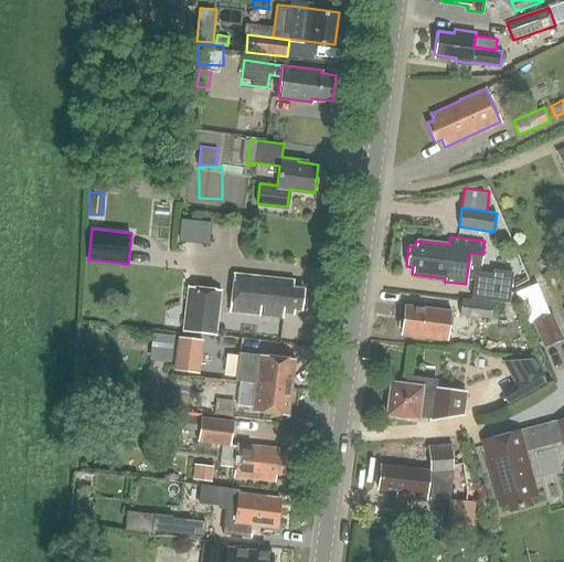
[(470,253),(466,281),(474,282),(471,297),(474,297),(509,301),(512,272),(492,269),(492,272),(478,269),(478,263),(482,264),(483,254),(470,253)]
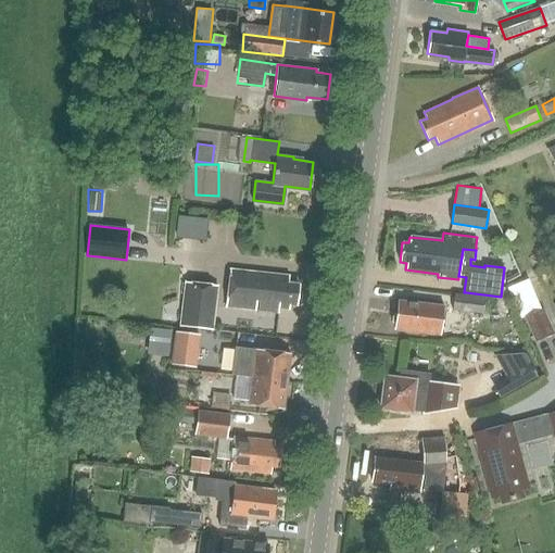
[(297,303),(299,283),(289,281),(289,274),(230,267),(227,304),(278,310),(279,305),(288,306),(289,302),(297,303)]
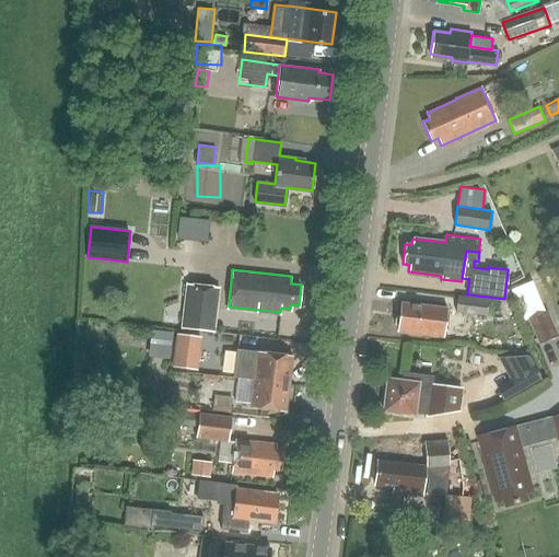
[(214,329),(217,313),(220,286),(188,282),(183,326),(214,329)]
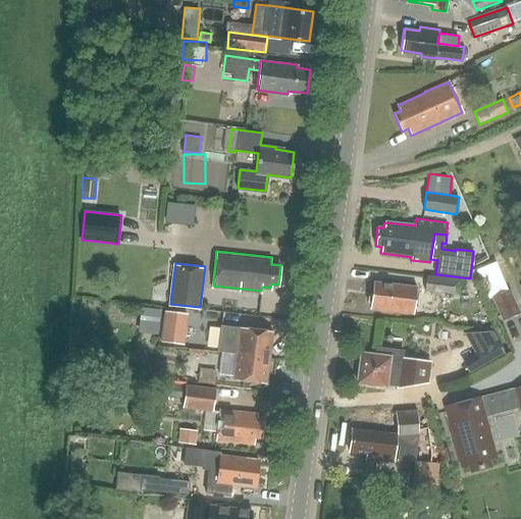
[(424,290),(464,295),(466,280),(426,275),(424,290)]
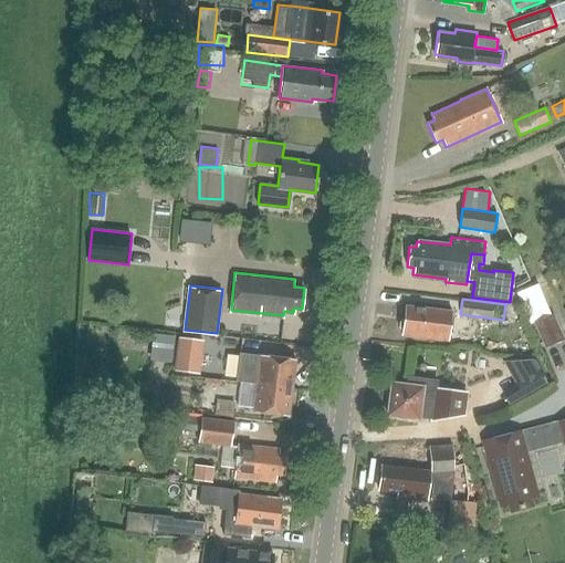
[(448,341),(451,316),(452,311),(406,304),(404,319),(400,320),(399,327),(403,331),(401,334),(448,341)]
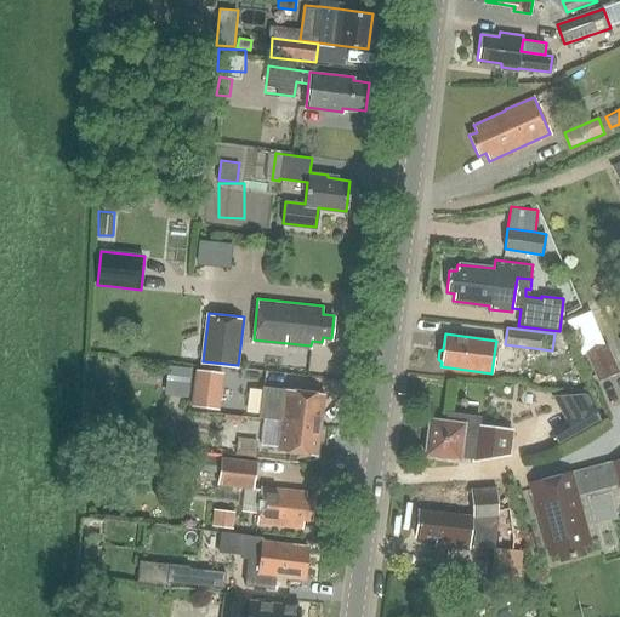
[(619,372),(607,344),(587,353),(599,381),(619,372)]
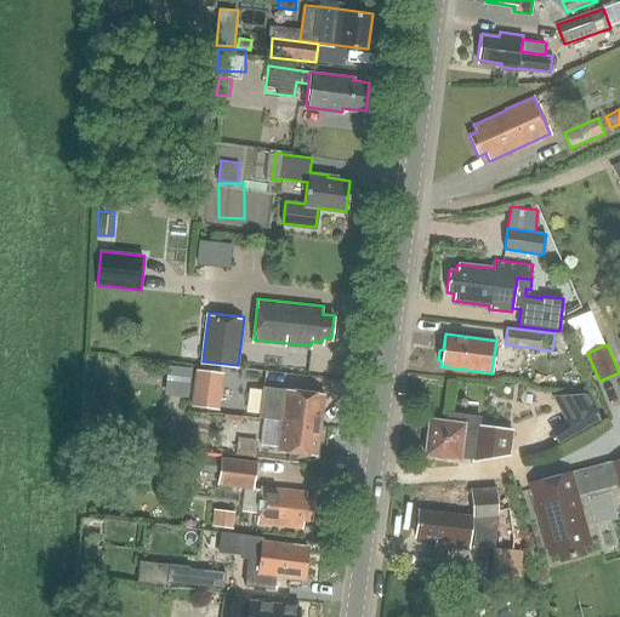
[(192,390),(194,364),(170,361),(168,388),(192,390)]
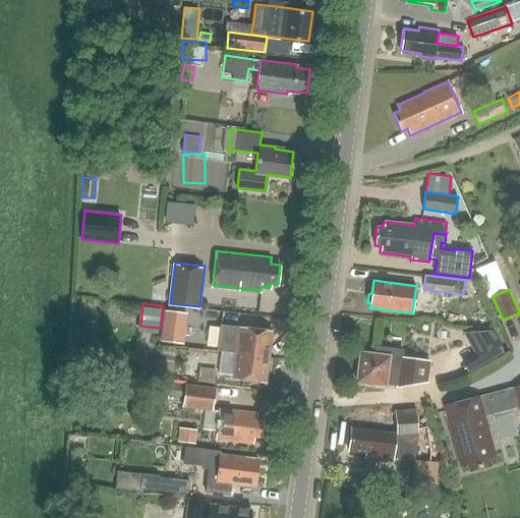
[(164,309),(160,338),(183,341),(187,312),(164,309)]
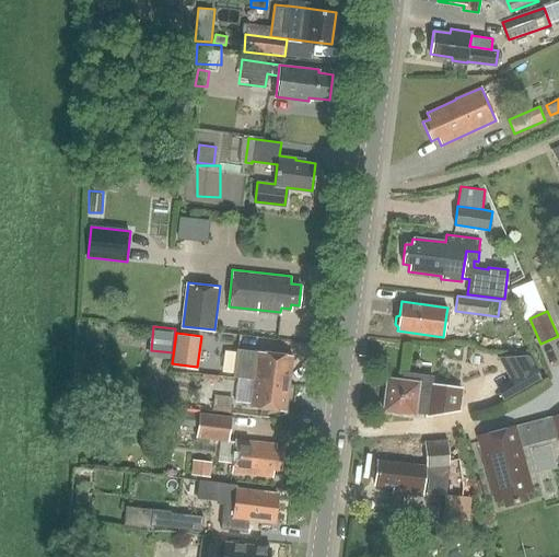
[(290,382),(293,354),(237,347),(234,375),(255,378),(290,382)]
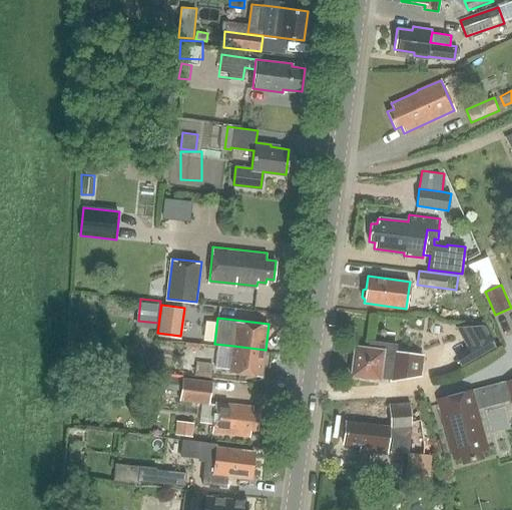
[(484,325),(456,326),(468,347),(475,358),(496,346),(484,325)]
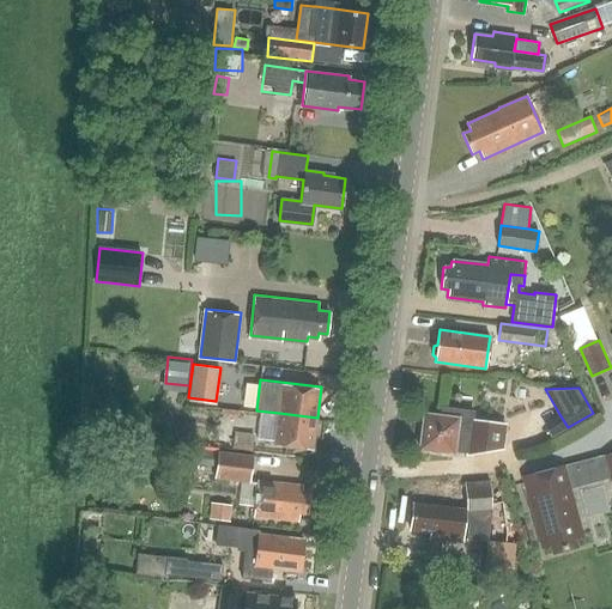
[(456,452),(456,451),(468,452),(502,448),(504,424),(473,419),(474,412),(443,408),(442,415),(424,413),(419,448),(456,452)]
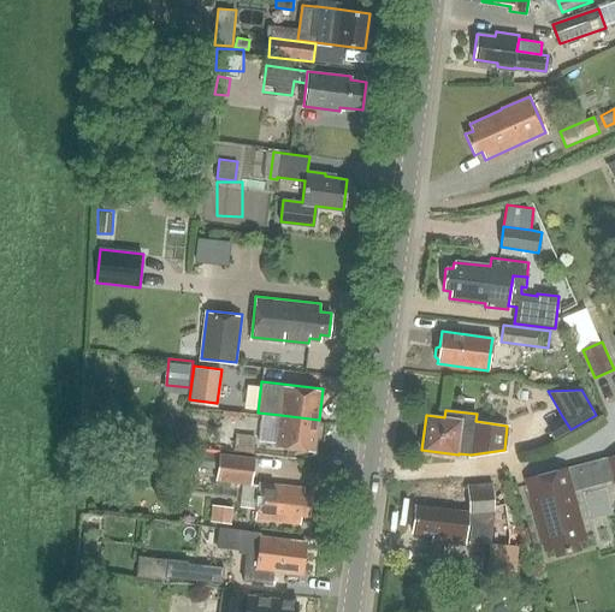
[(315,451),(319,420),(281,415),(277,446),(315,451)]
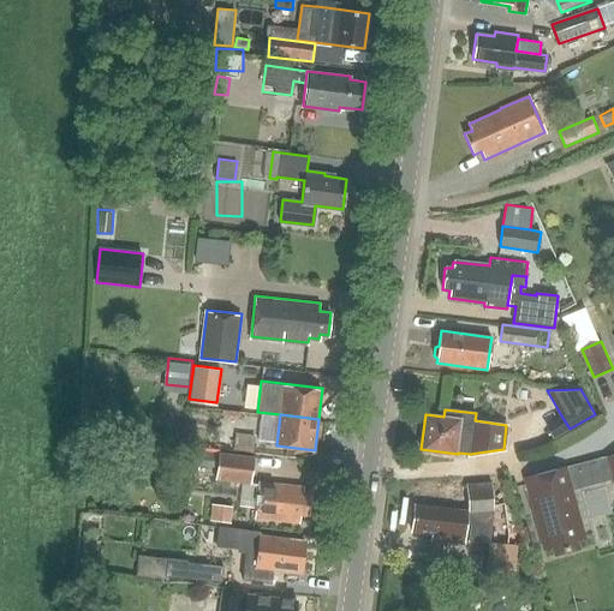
[(257,435),(237,432),(234,448),(255,450),(257,435)]
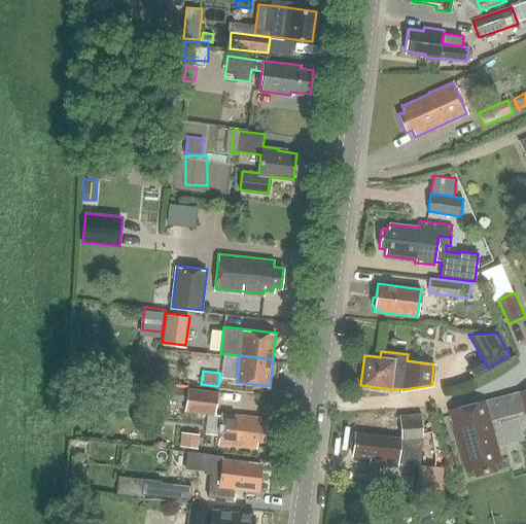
[(219,389),(189,385),(186,408),(216,412),(219,389)]
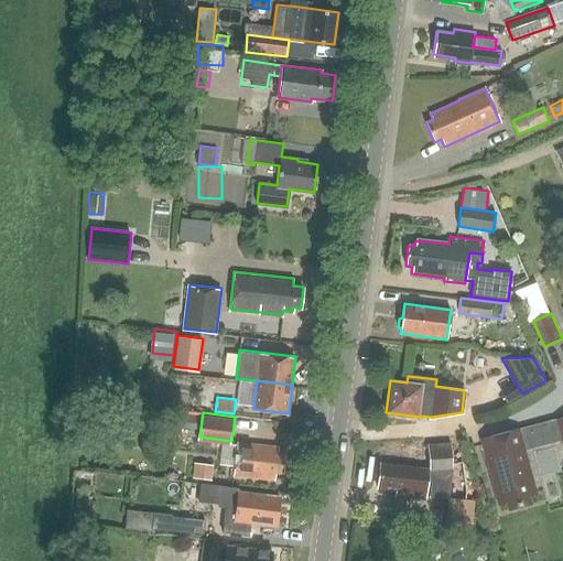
[(527,495),(534,493),(518,433),(483,443),(500,503),(507,500),(509,508),(529,503),(527,495)]
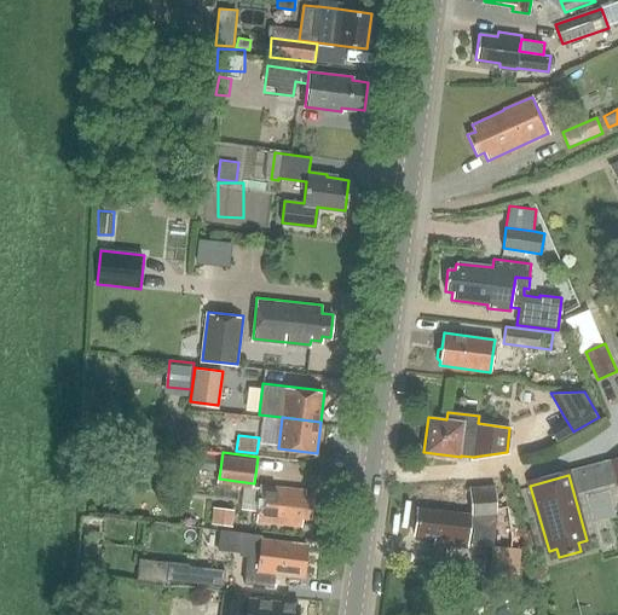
[(311,518),(313,495),(306,495),(307,488),(261,482),(256,521),(302,526),(304,517),(311,518)]
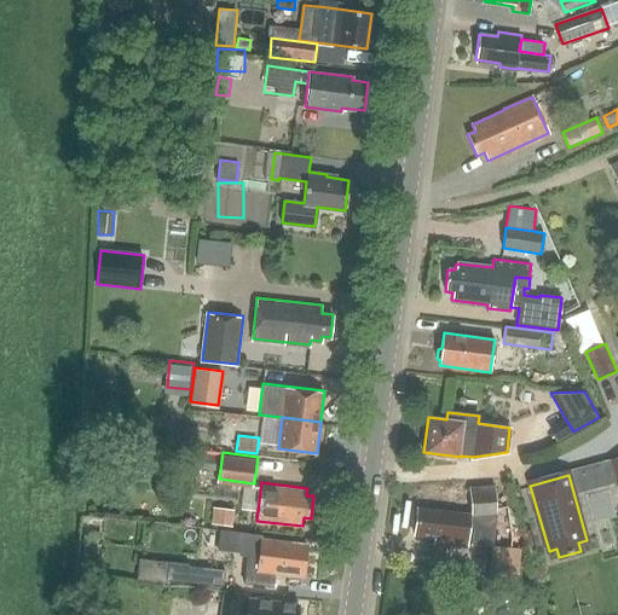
[(494,535),(512,538),(509,506),(496,508),(494,486),(469,488),(472,514),(417,508),(415,535),(435,538),(434,543),(468,546),(468,543),(492,545),(494,535)]
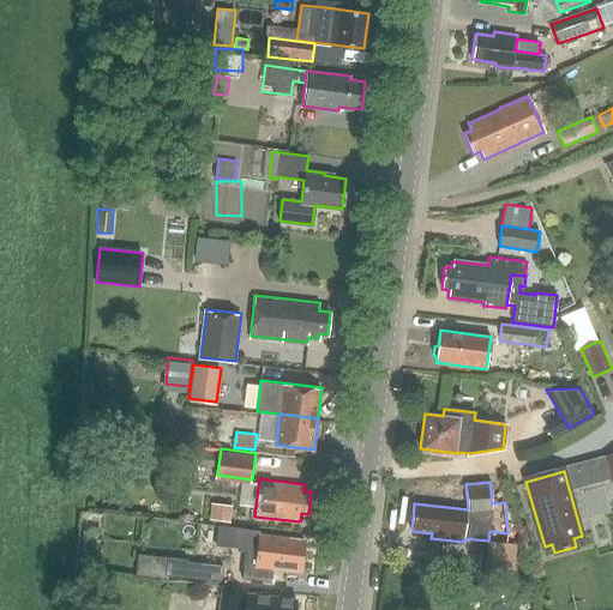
[(212,502),(210,519),(232,520),(233,505),(212,502)]
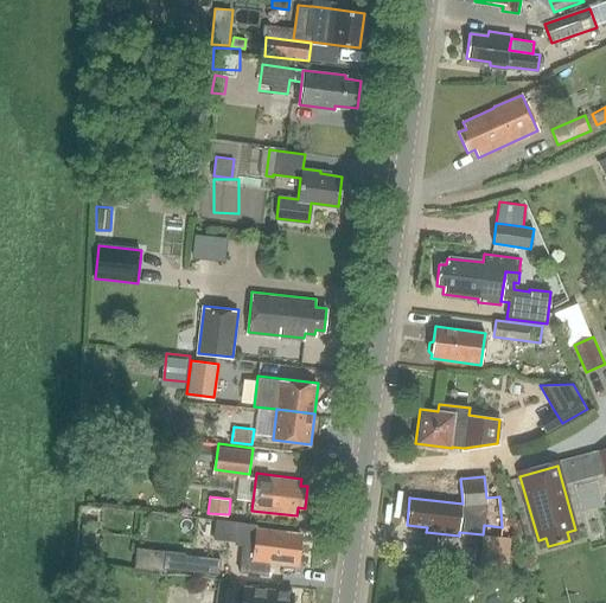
[(520,518),(511,520),(515,533),(523,531),(520,518)]
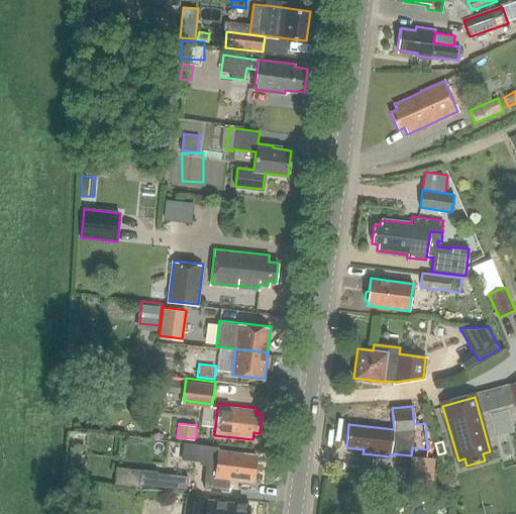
[(184,443),(182,459),(200,460),(202,445),(201,445),(184,443)]
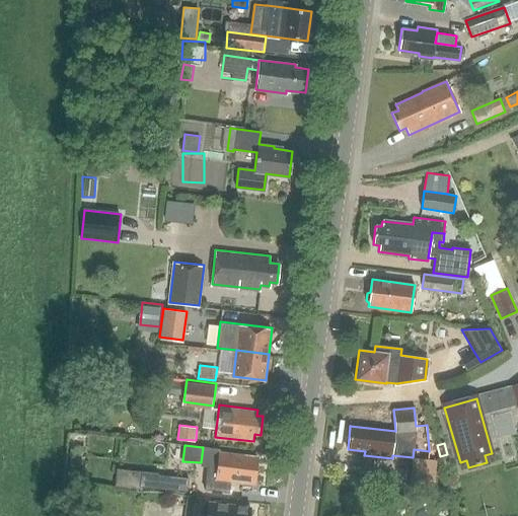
[(203,447),(201,462),(208,463),(207,477),(230,481),(254,484),(257,455),(219,451),(220,449),(203,447)]
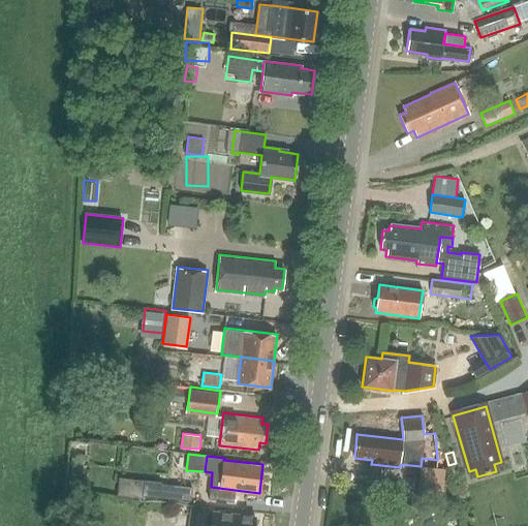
[(421,466),(420,492),(443,494),(445,468),(421,466)]
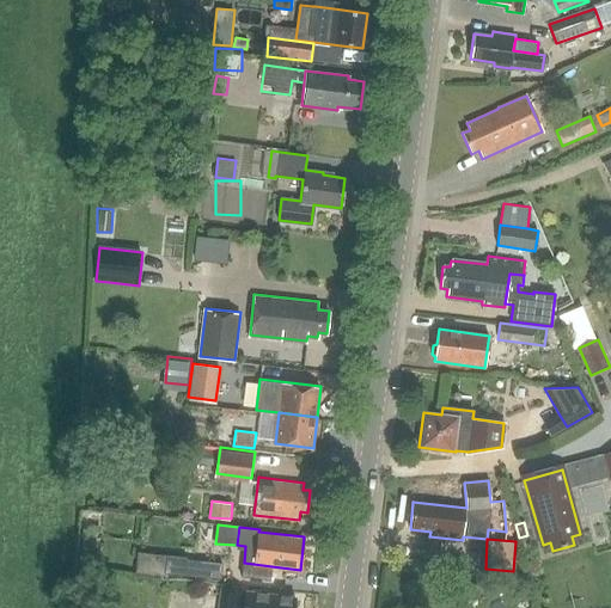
[(166,556),(165,572),(221,578),(224,563),(188,558),(188,557),(166,554),(166,556)]
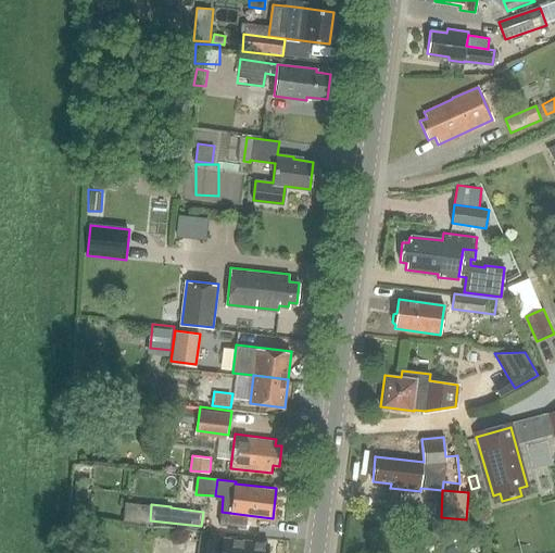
[(222,512),(219,523),(246,526),(247,515),(231,514),(222,512)]
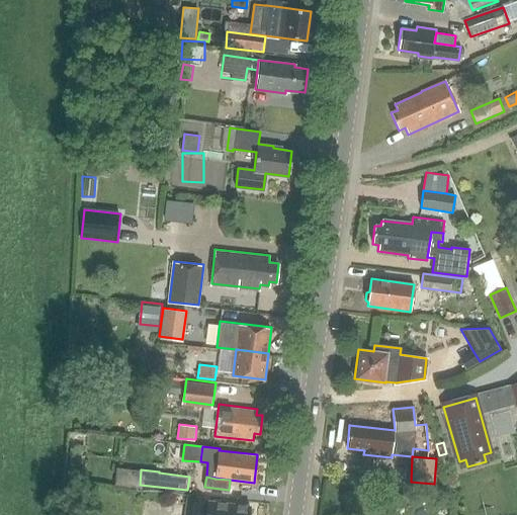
[(249,514),(251,506),(188,498),(185,514),(249,514)]
